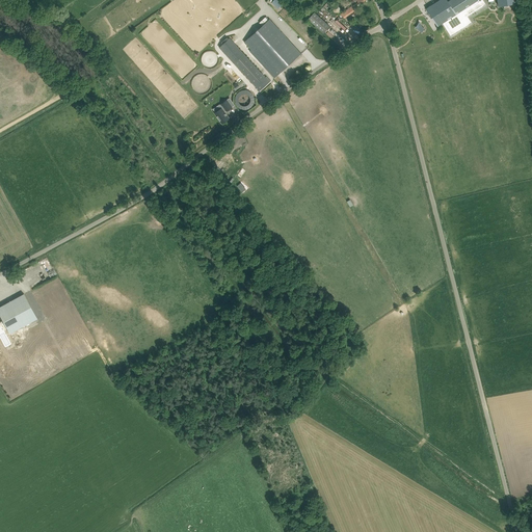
[(486,4),(483,0),(450,0),(448,1),(447,0),(439,0),(426,8),(427,8),(439,25),(437,26),(443,23),(451,35),(472,23),(468,16),(486,4)]
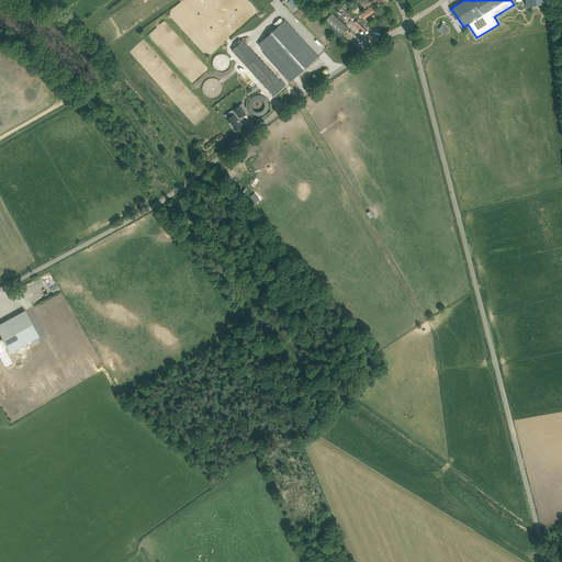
[(371,7),(367,10),(360,14),(363,19),(374,11),(371,7)]
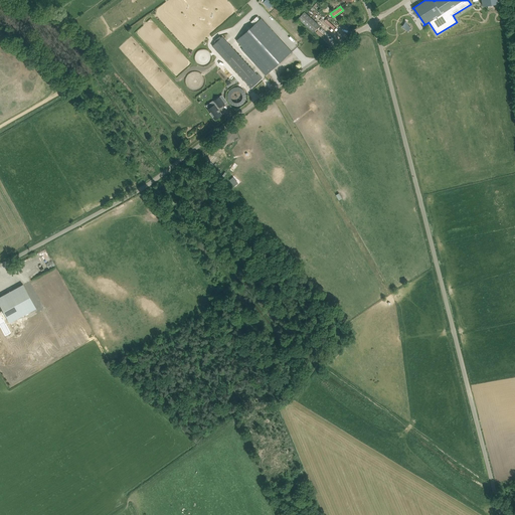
[(299,18),(310,28),(314,32),(320,25),(305,11),(299,18)]
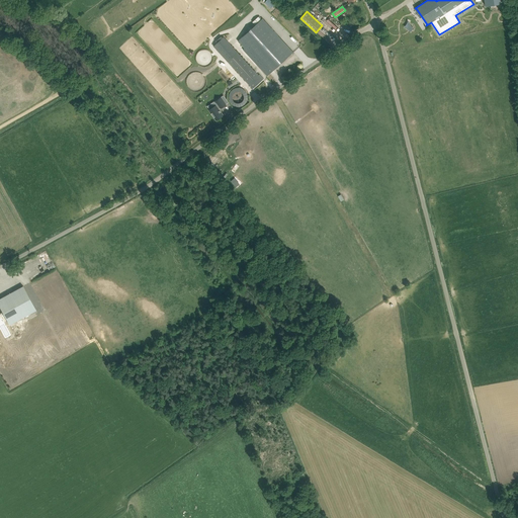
[(263,18),(243,36),(238,40),(245,48),(243,50),(267,76),(293,52),(263,18)]
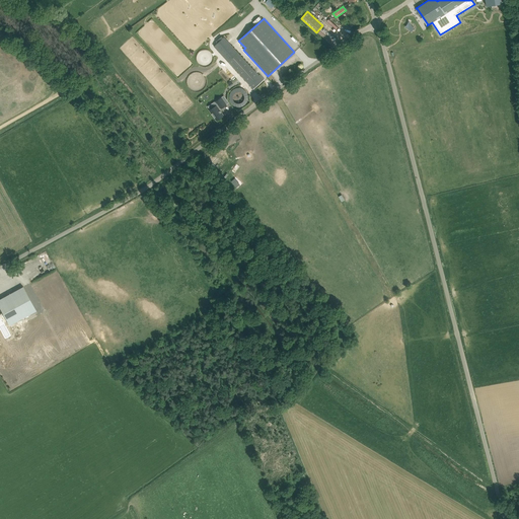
[(335,32),(339,27),(329,19),(325,23),(335,32)]
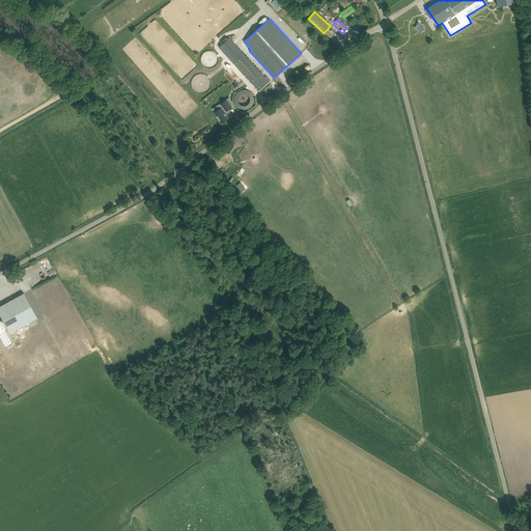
[(229,37),(223,44),(219,47),(258,89),(257,89),(258,91),(270,82),(229,37)]
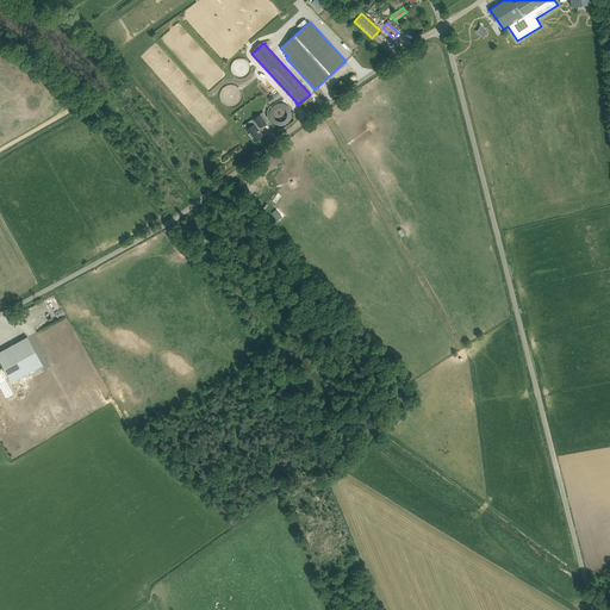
[(371,66),(379,57),(374,54),(367,62),(371,66)]
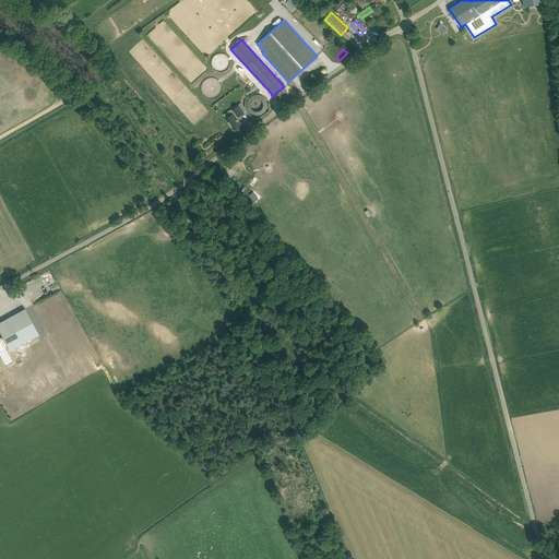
[(241,97),(234,102),(241,114),(249,108),(244,102),(246,100),(252,96),(247,88),(240,93),(242,96),(241,97)]
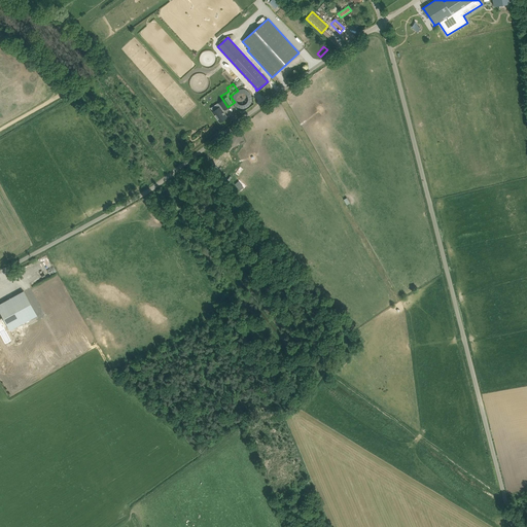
[(0,304),(0,311),(10,330),(37,315),(24,291),(0,304)]
